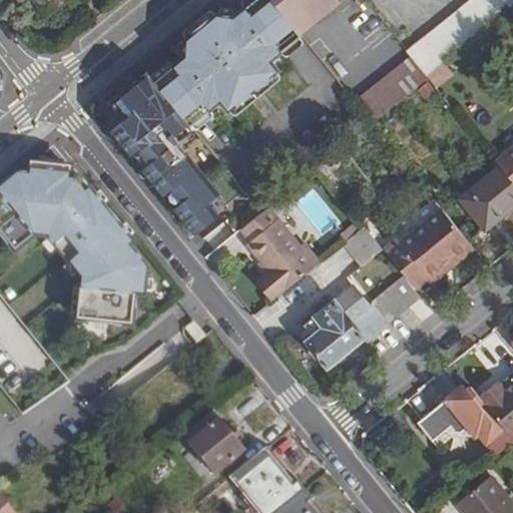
[(34,0),(47,16),(67,0),(34,0)]
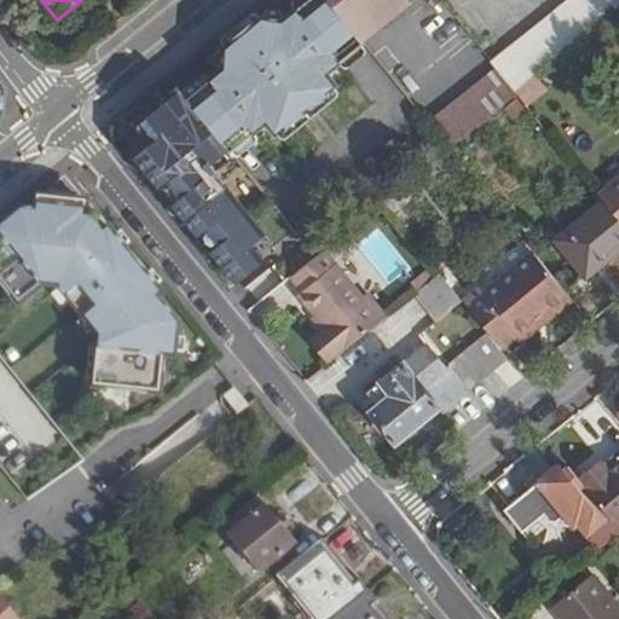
[(328,0),(310,0),(296,11),(340,64),(364,46),(362,41),(357,35),(328,0)]
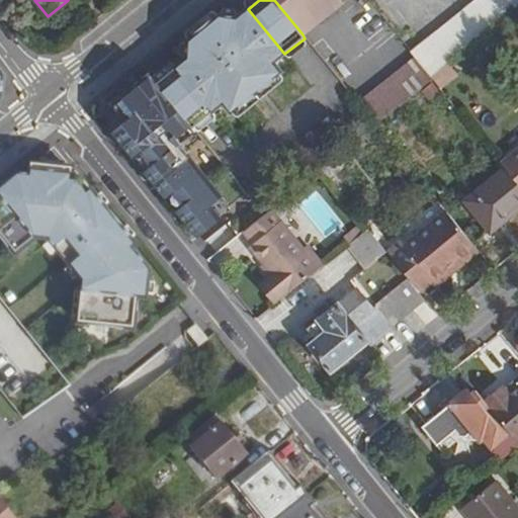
[(274,0),(298,29),(314,17),(299,0),(274,0)]
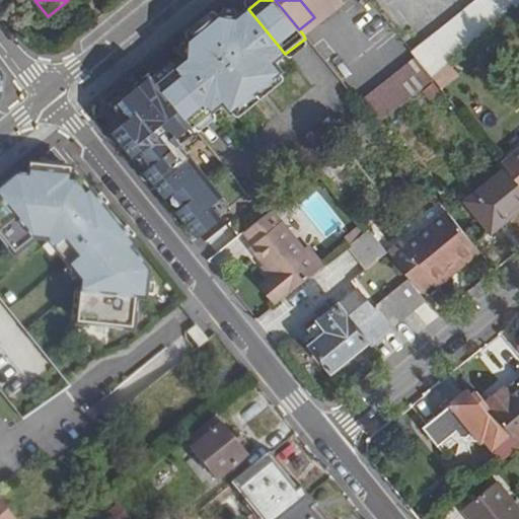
[(343,3),(341,0),(337,0),(314,17),(299,29),(303,34),(343,3)]
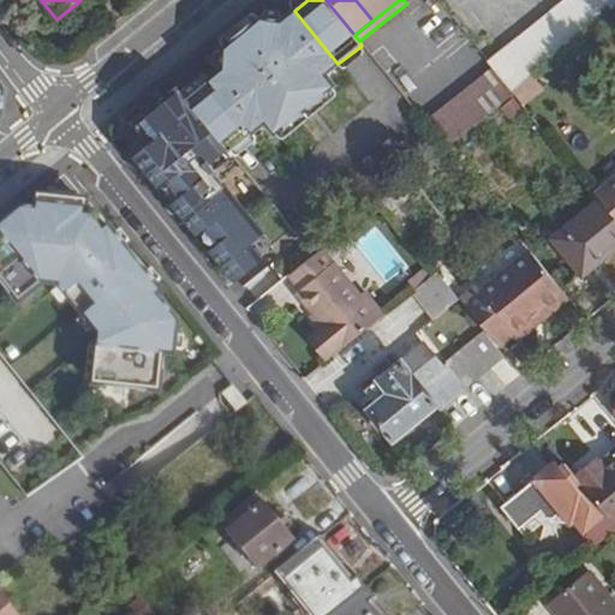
[(356,0),(372,21),(399,0),(404,0),(406,4),(410,0),(356,0)]
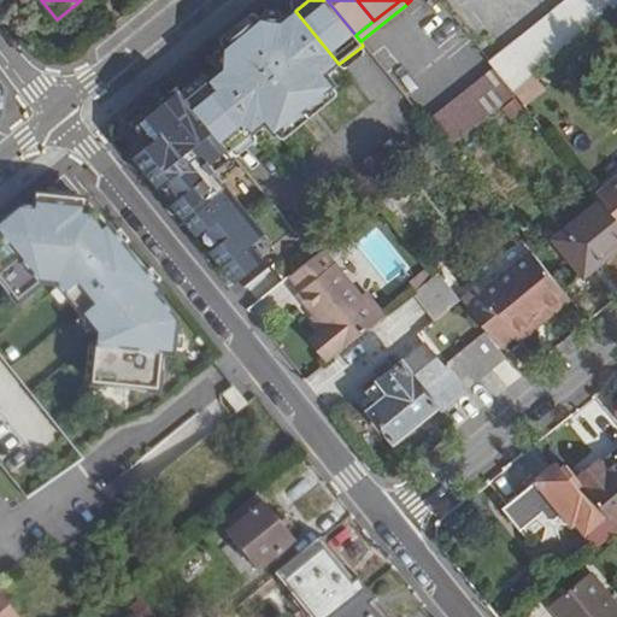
[(616,0),(566,0),(489,63),(512,90),(533,74),(607,13),(616,5),(616,0)]
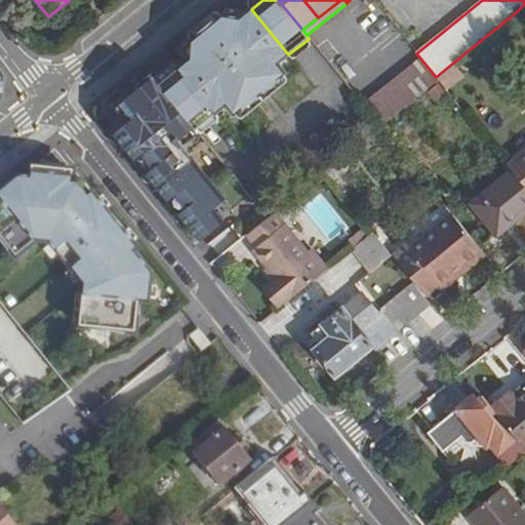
[(220,15),(206,27),(259,94),(270,85),(263,75),(276,65),(288,54),(251,9),(240,18),(235,23),(230,27),(226,22),(220,15)]
